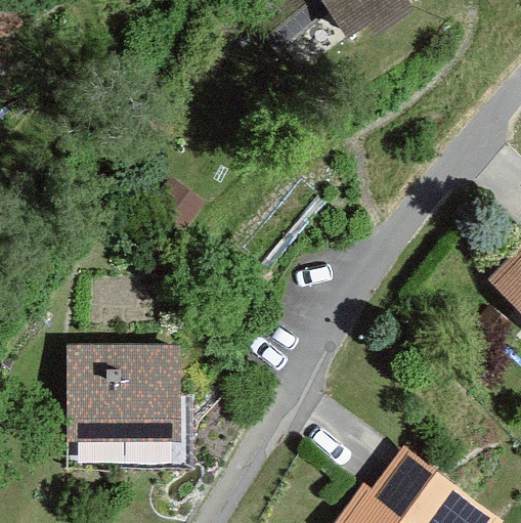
[(0,0),(0,33),(19,22),(6,0),(0,0)]
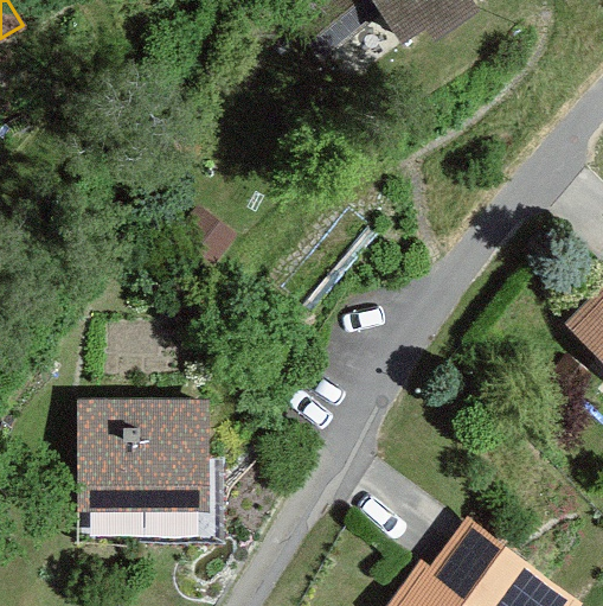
[(315,0),(339,36),(391,2),(411,34),(435,19),(441,31),(476,8),(472,0),(315,0)]
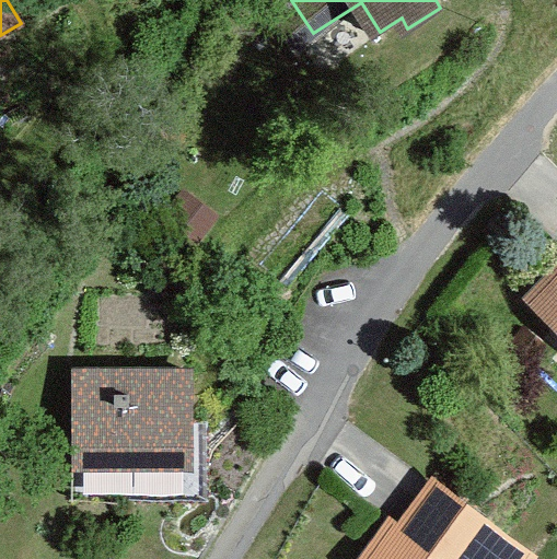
[(556,271),(520,305),(556,346),(556,271)]
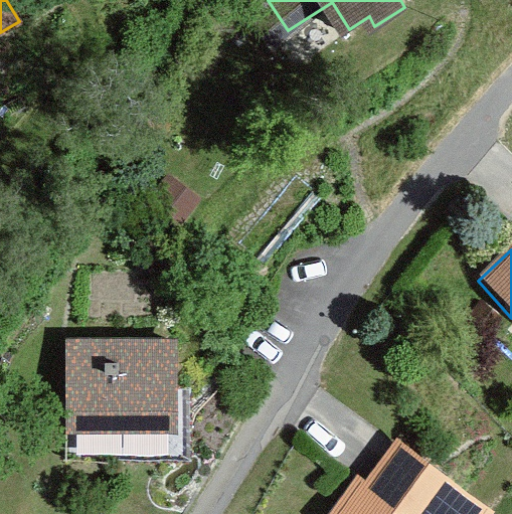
[(179,339),(65,337),(64,437),(178,439),(179,339)]
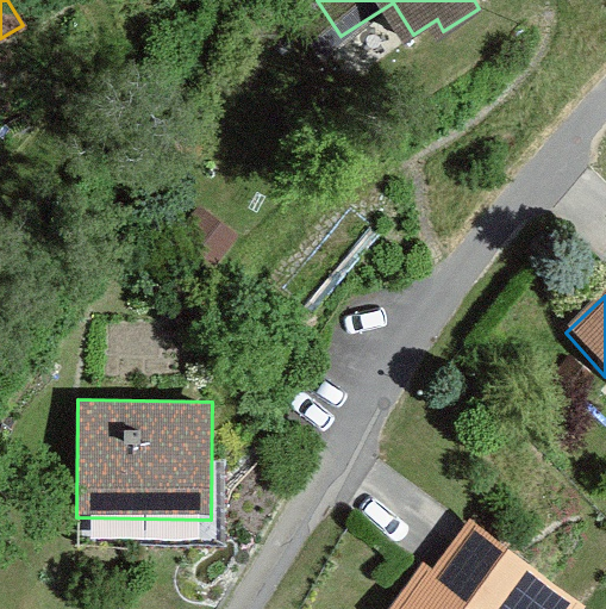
[(472,516),(401,608),(575,608),(582,600),(472,516)]
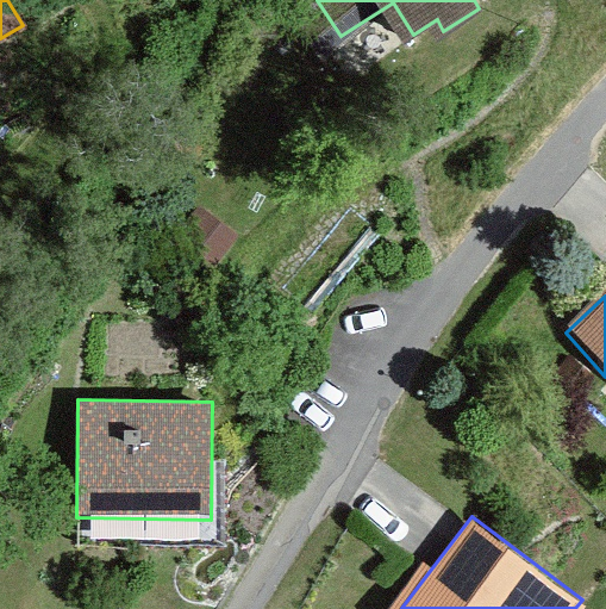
All buildings are outlined.
